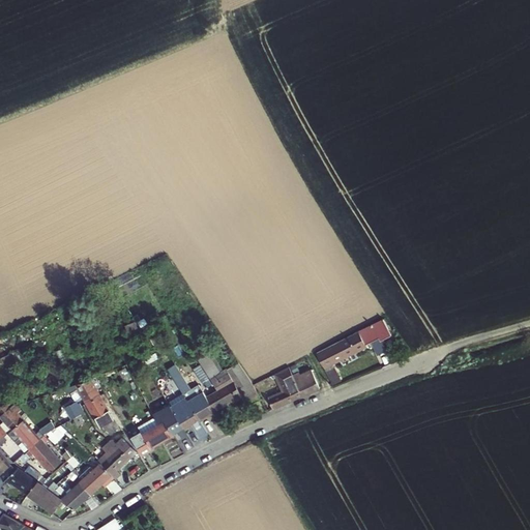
[(388,340),(381,326),(316,357),(322,369),(377,342),(378,344),(388,340)]
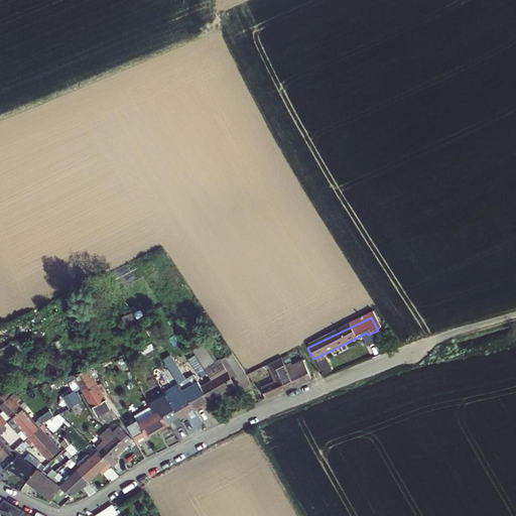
[(0,365),(19,357),(13,346),(0,352),(0,365)]
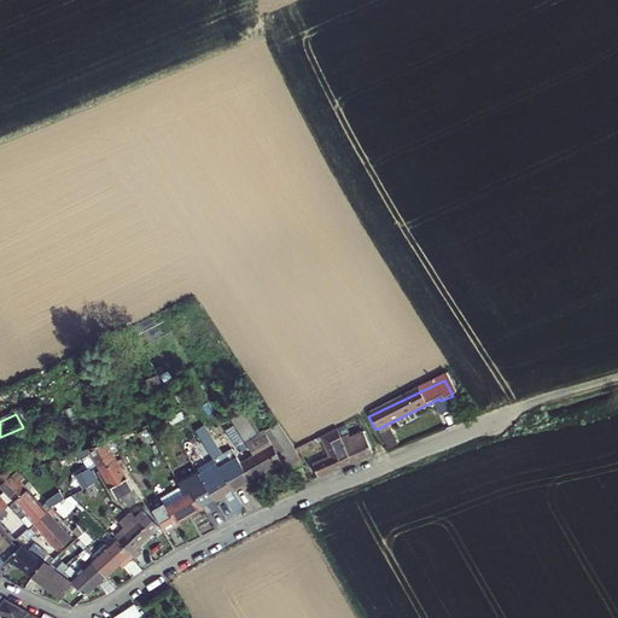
[(285,477),(301,468),(293,454),(281,435),(269,442),(272,447),(277,444),(281,455),(274,459),(268,449),(269,449),(264,439),(254,444),(251,441),(255,439),(240,417),(229,423),(251,459),(249,460),(238,466),(248,483),(279,466),(285,477)]
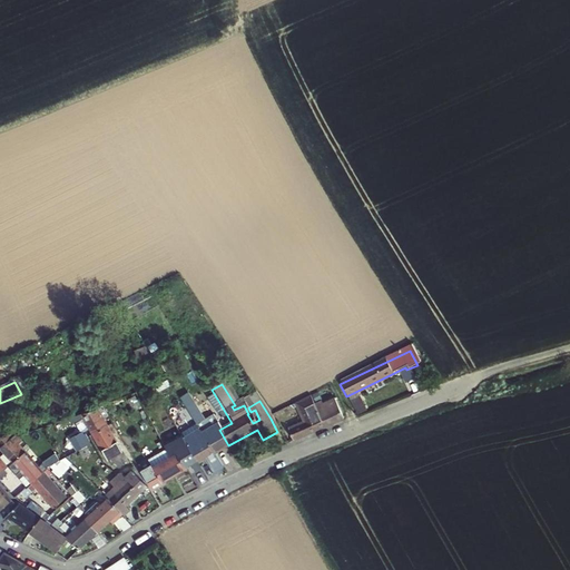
[(186,411),(195,405),(190,399),(182,404),(186,411)]
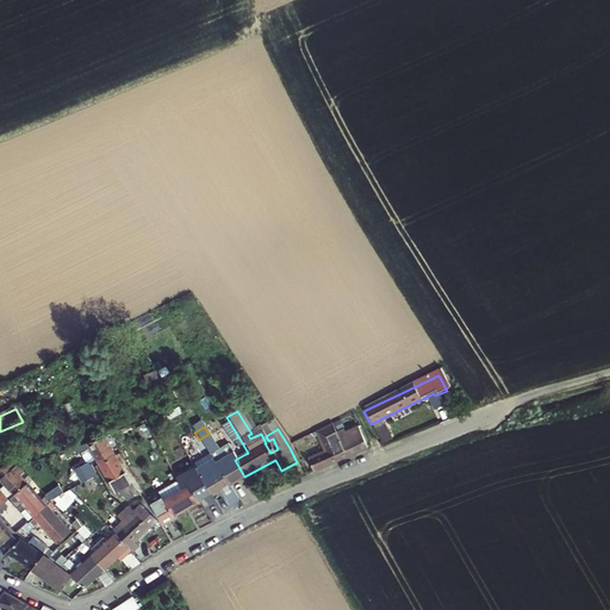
[(347,459),(337,439),(331,427),(315,434),(321,446),(319,446),(323,455),(306,464),(312,474),(347,459)]
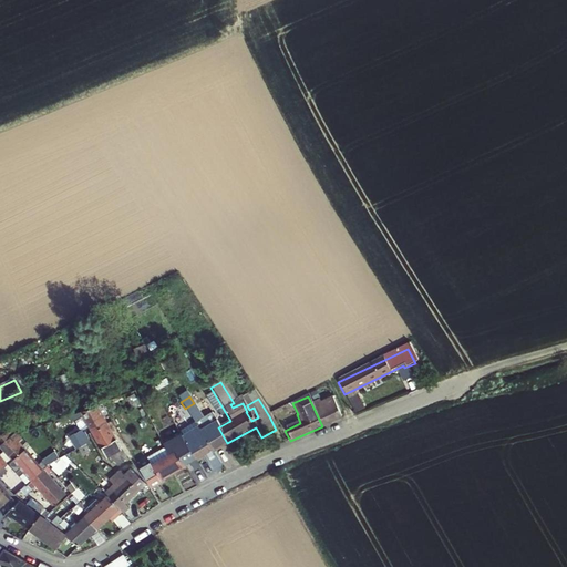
[(330,400),(313,408),(322,426),(339,419),(330,400)]
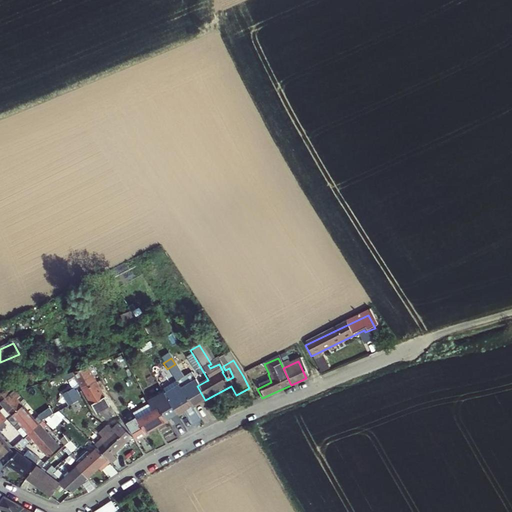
[(74,377),(83,391),(96,384),(92,377),(96,375),(91,367),(87,368),(65,376),(67,380),(74,377)]
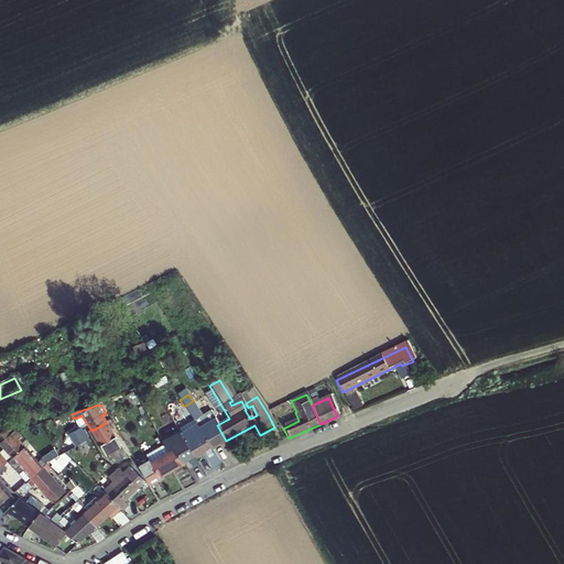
[(223,412),(219,407),(215,410),(216,412),(214,413),(215,416),(223,412)]
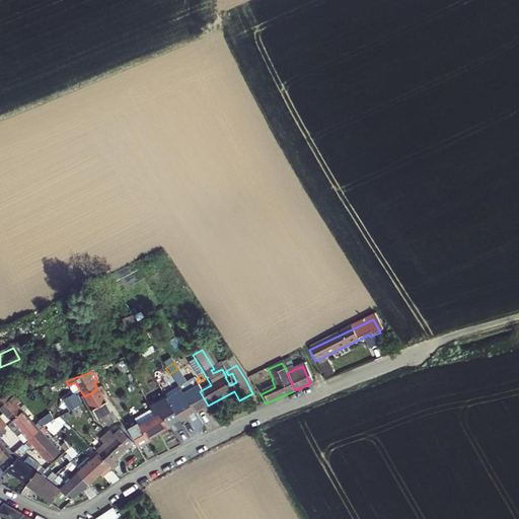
[(183,381),(176,385),(181,392),(194,414),(208,405),(200,391),(193,379),(186,383),(183,381)]
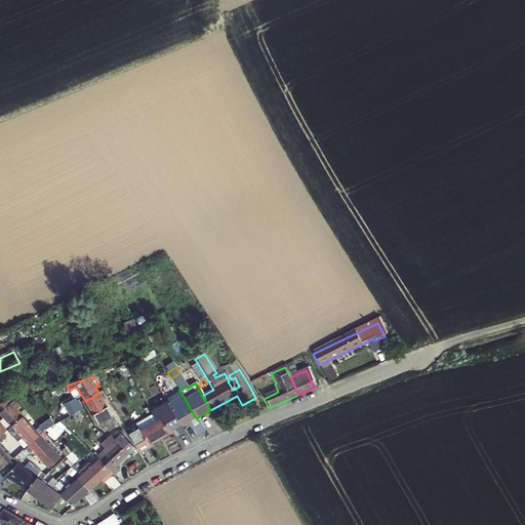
[(98,394),(85,401),(98,426),(101,425),(102,428),(105,426),(109,433),(118,428),(98,394)]
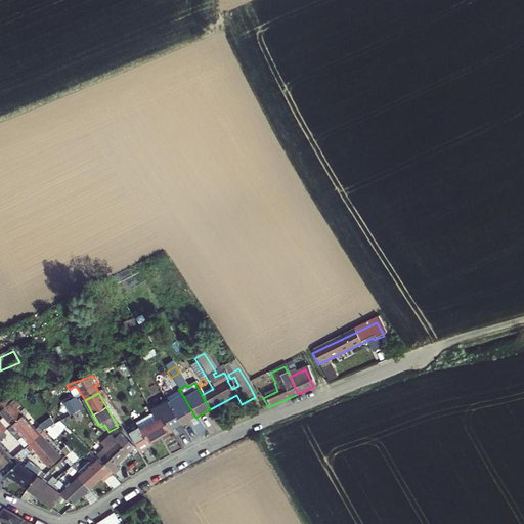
[(61,399),(72,416),(78,412),(69,395),(61,399)]
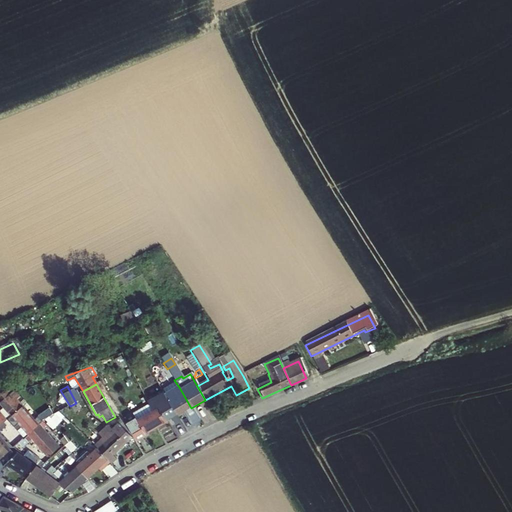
[(191,425),(200,421),(193,412),(191,408),(179,387),(164,396),(176,417),(184,413),(191,425)]
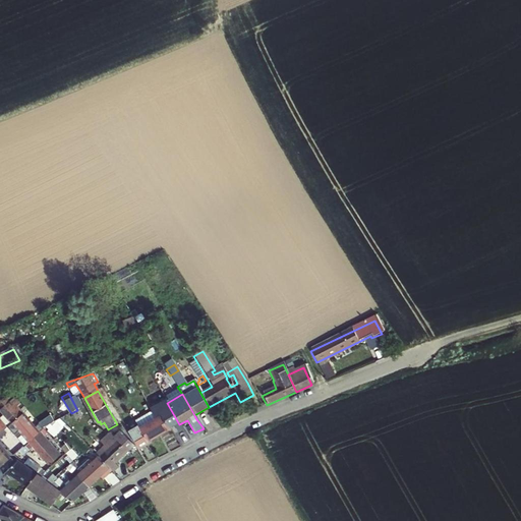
[(8,399),(0,402),(0,411),(11,424),(22,414),(15,407),(17,405),(14,402),(11,403),(8,399)]
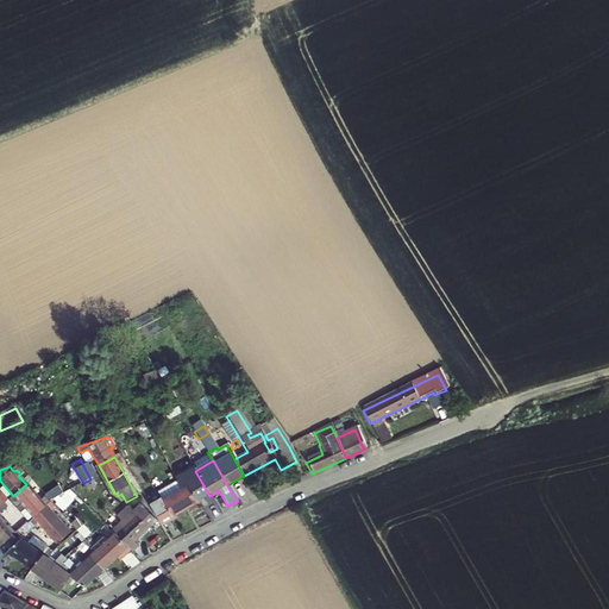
[(212,501),(209,496),(195,471),(193,468),(173,478),(175,482),(180,491),(187,488),(198,503),(203,500),(207,508),(214,504),(212,501)]
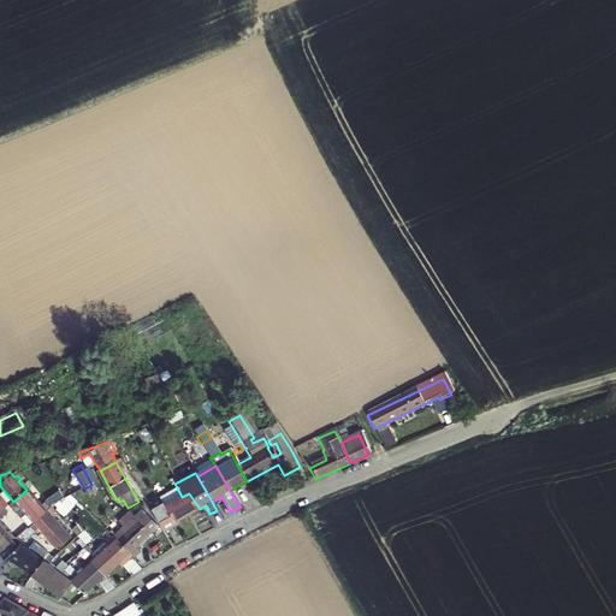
[(92,485),(84,489),(89,497),(96,492),(92,485)]
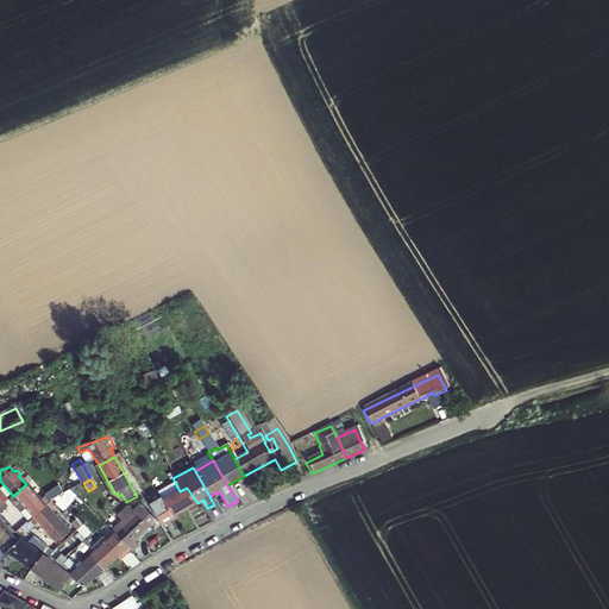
[(180,491),(175,482),(156,493),(159,500),(149,506),(161,527),(176,519),(175,516),(198,503),(187,488),(180,491)]
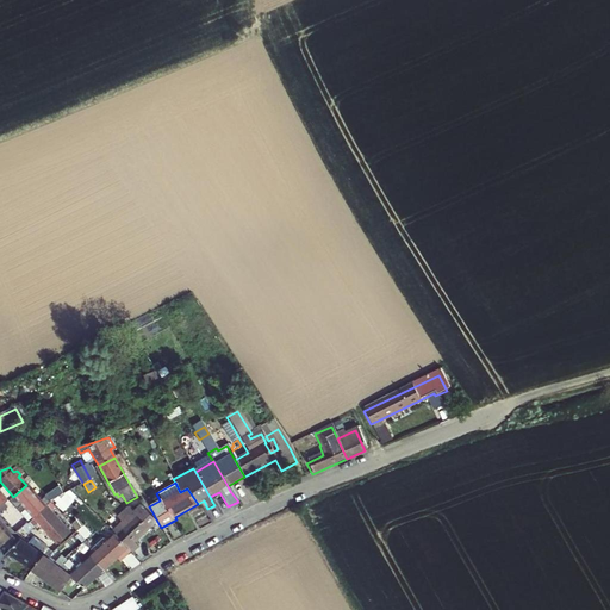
[(26,485),(13,497),(33,520),(45,508),(26,485)]
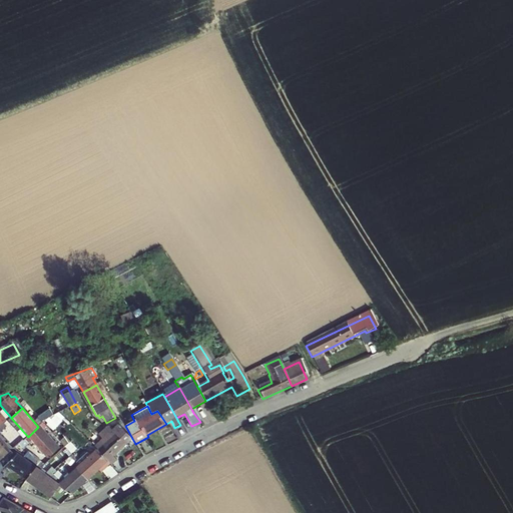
[(111,431),(100,440),(91,448),(95,452),(106,463),(108,465),(111,468),(117,462),(112,457),(131,440),(117,425),(112,430),(111,431)]
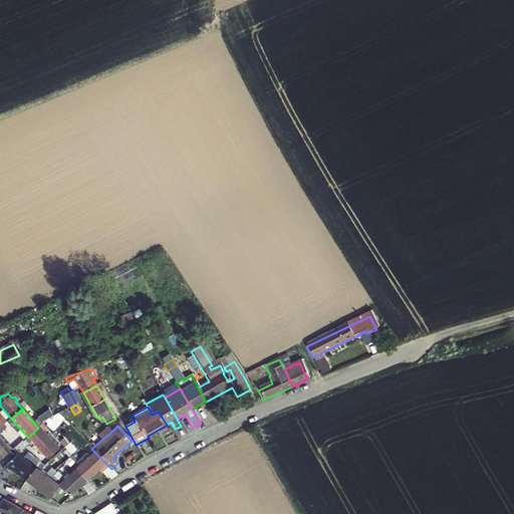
[(38,428),(28,438),(47,459),(57,450),(38,428)]
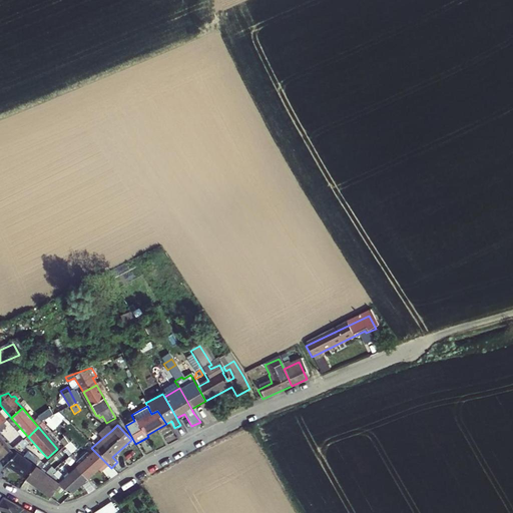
[(97,436),(100,440),(111,431),(108,428),(105,428),(97,436)]
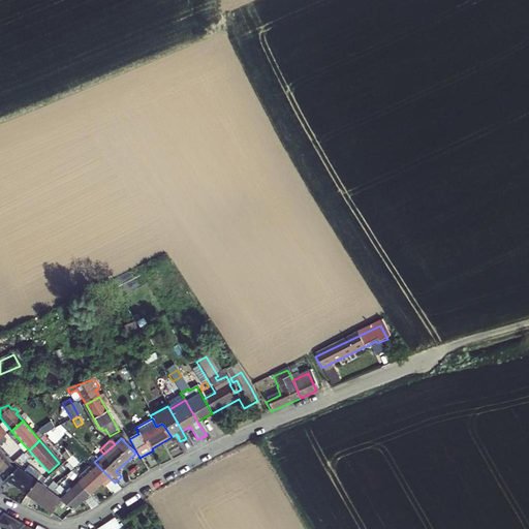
[(0,475),(10,466),(0,454),(0,475)]
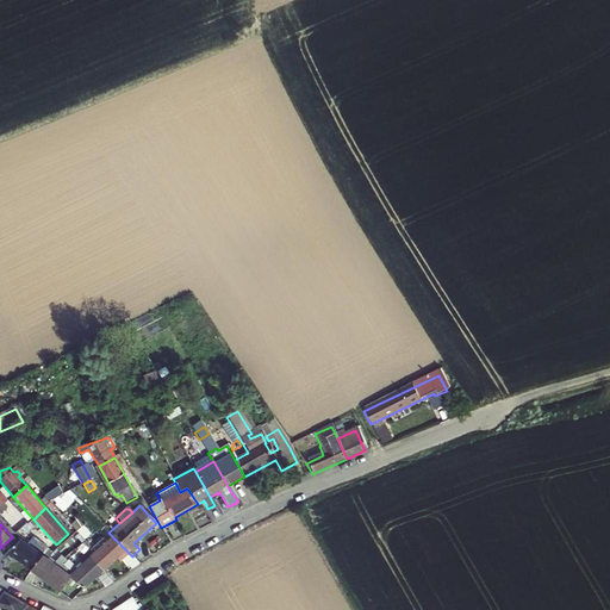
[(19,541),(17,542),(12,537),(0,548),(0,565),(1,564),(0,562),(0,559),(7,553),(31,570),(41,556),(19,541)]
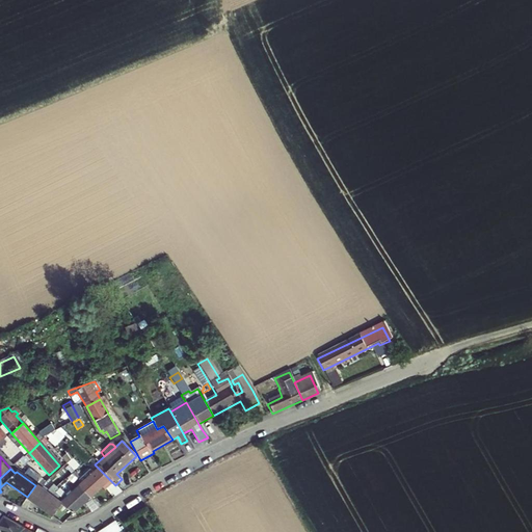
[(112,482),(110,480),(99,469),(83,483),(79,487),(88,499),(101,487),(103,489),(105,488),(107,486),(112,482)]
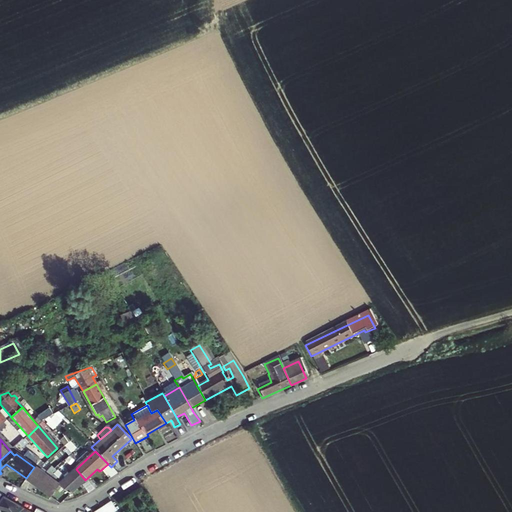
[(45,469),(49,474),(53,470),(60,464),(56,460),(45,469)]
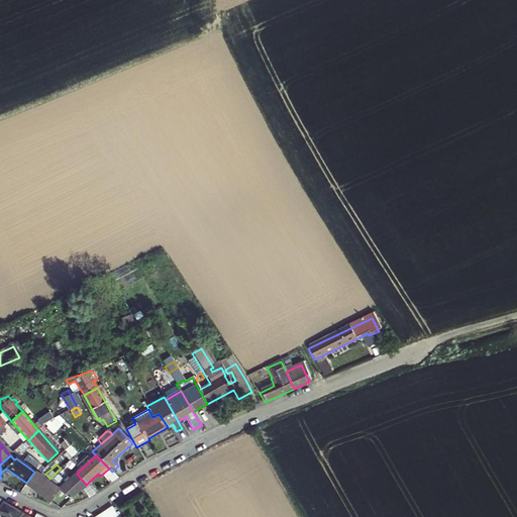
[(104,473),(102,475),(112,485),(120,480),(112,472),(109,469),(104,473)]
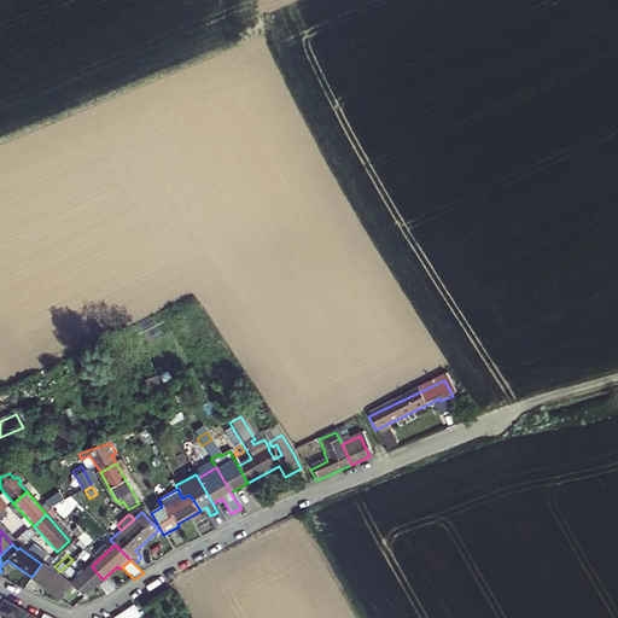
[(70,587),(56,576),(44,566),(41,564),(31,577),(60,599),(68,605),(77,592),(70,587)]
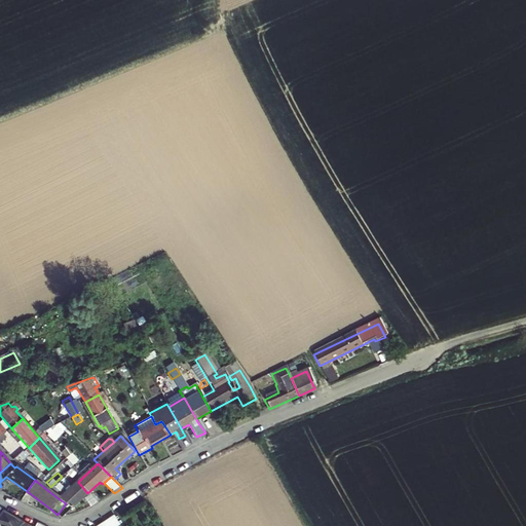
[(71,509),(87,493),(78,482),(60,499),(66,503),(58,515),(59,515),(66,518),(71,509)]
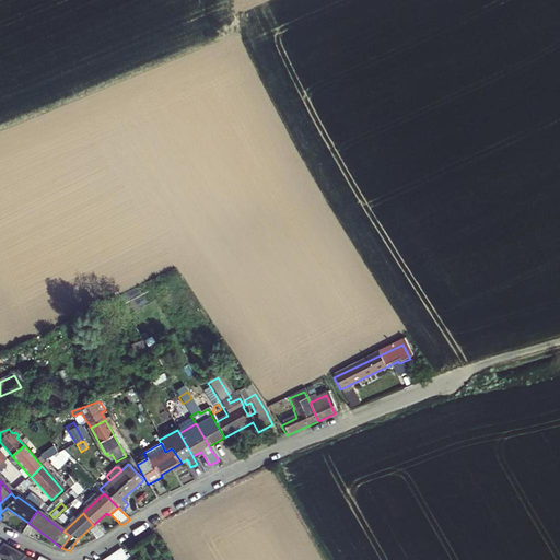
[(109,556),(112,559),(127,559),(130,558),(121,546),(109,556)]
